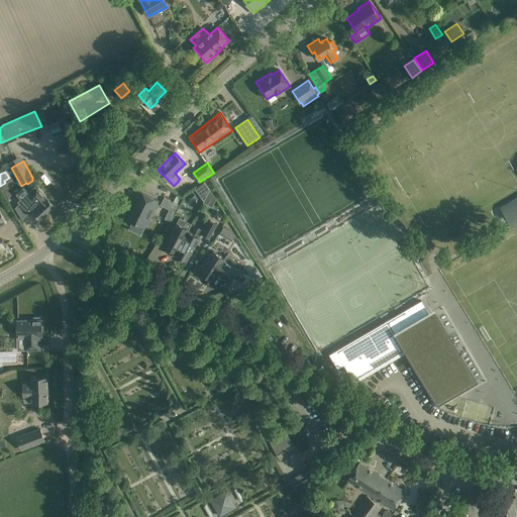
[(204,202),(210,190),(205,183),(195,189),(204,202)]
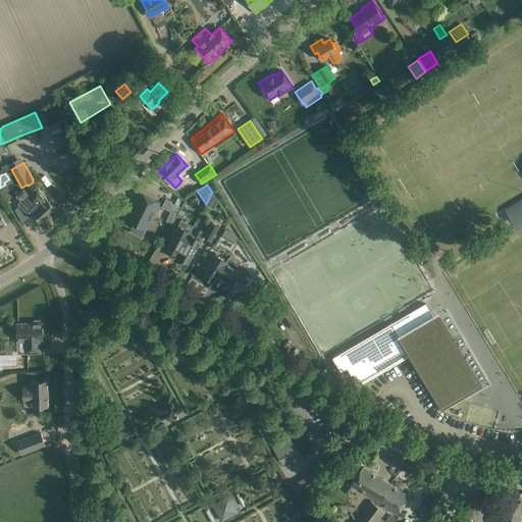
[(30,196),(15,209),(23,222),(33,213),(34,215),(41,222),(56,208),(49,201),(45,197),(45,196),(39,190),(31,197),(30,196)]
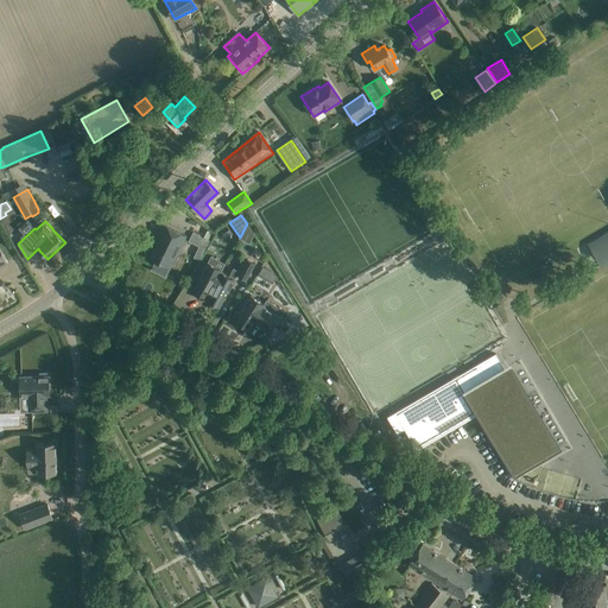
[(156,260),(151,270),(165,277),(170,267),(182,246),(187,235),(163,225),(158,234),(163,236),(160,240),(152,259),(156,260)]
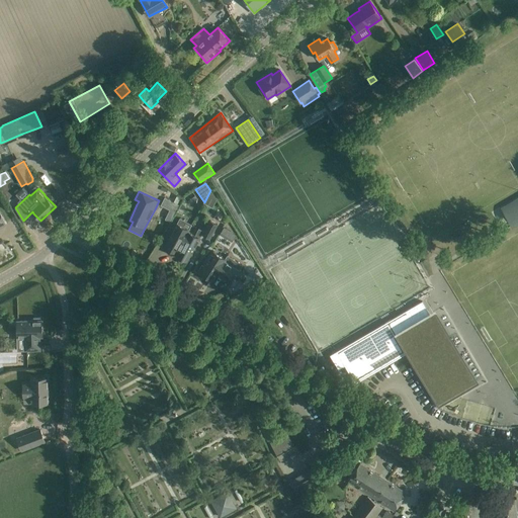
[(174,217),(181,198),(175,196),(169,214),(174,217)]
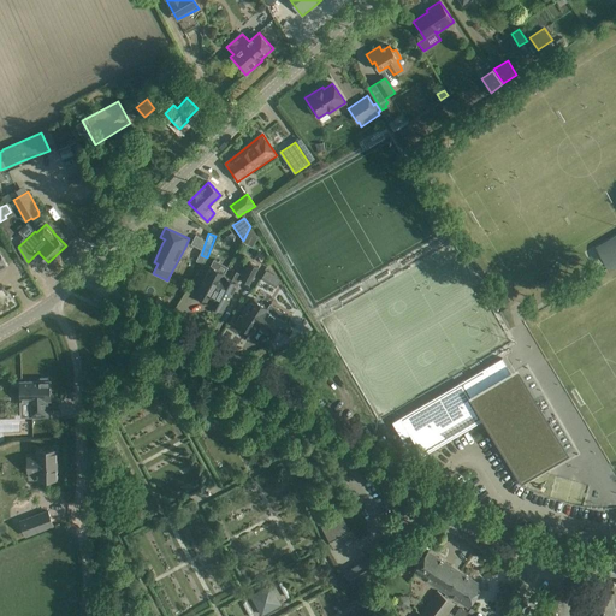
[(604,256),(615,248),(615,237),(599,248),(604,256)]
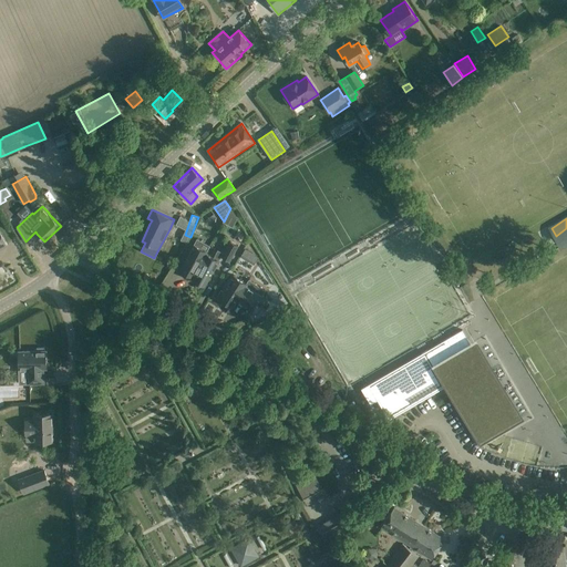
[(194,277),(193,279),(205,286),(218,260),(220,257),(229,261),(238,246),(230,241),(224,254),(217,250),(214,257),(206,254),(194,277)]
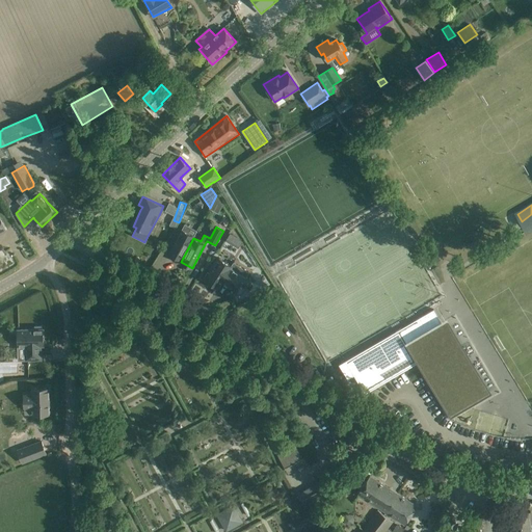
[(182,230),(169,254),(182,260),(193,238),(192,238),(193,236),(182,230)]
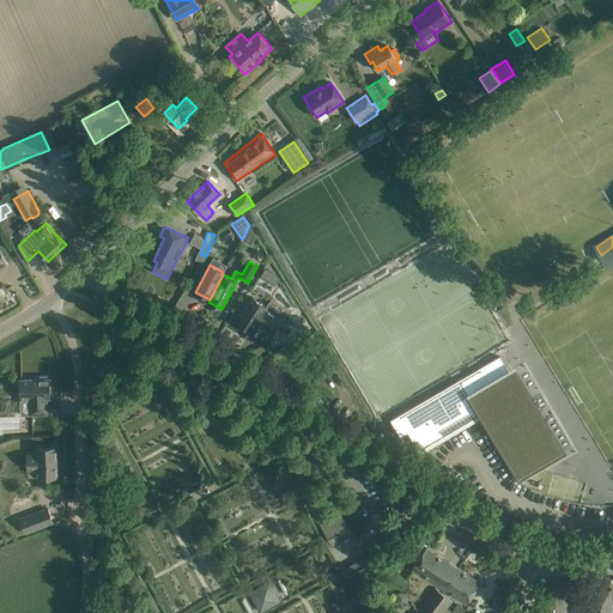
[(266,268),(260,277),(265,280),(271,272),(266,268)]
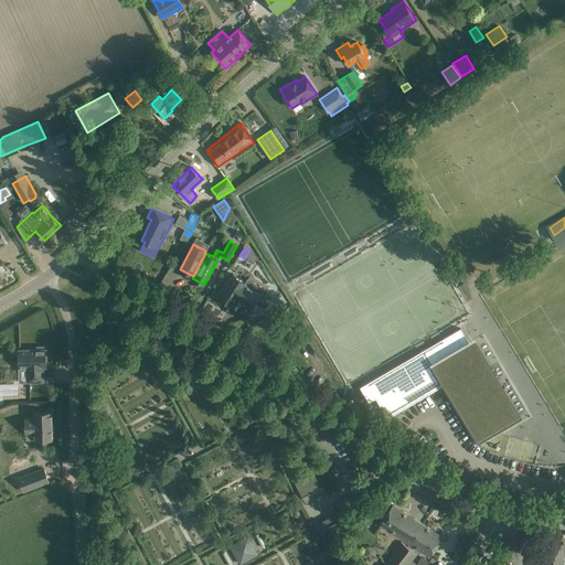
[(222,290),(220,289),(217,294),(219,295),(219,297),(232,306),(236,298),(252,308),(265,288),(247,278),(245,281),(233,274),(222,290)]
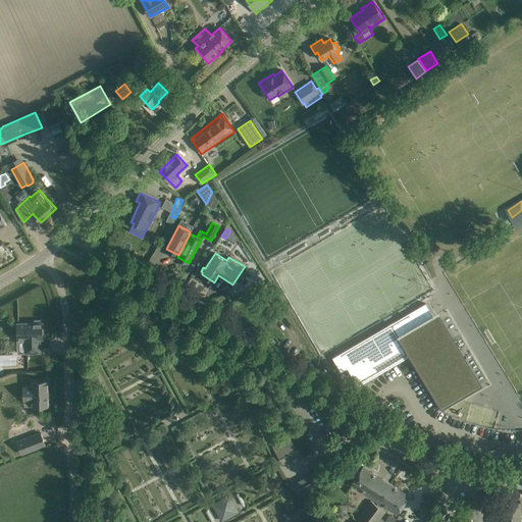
[(341,372),(348,368),(358,386),(414,353),(446,406),(475,388),(425,304),(332,358),(341,372)]
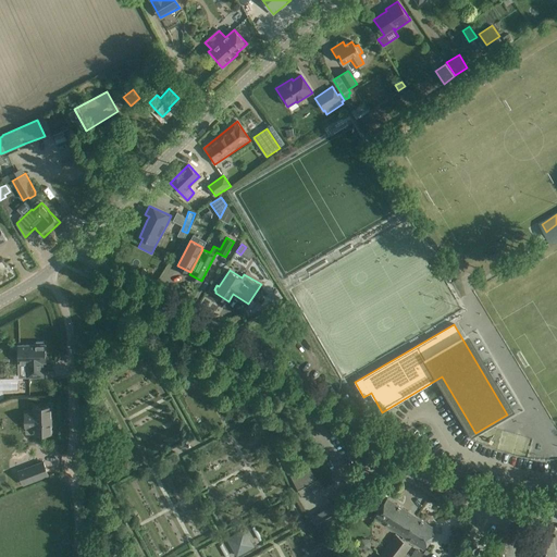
[(27,376),(42,376),(42,362),(46,362),(45,345),(44,345),(44,342),(36,342),(36,345),(19,345),(19,362),(27,362),(27,376)]
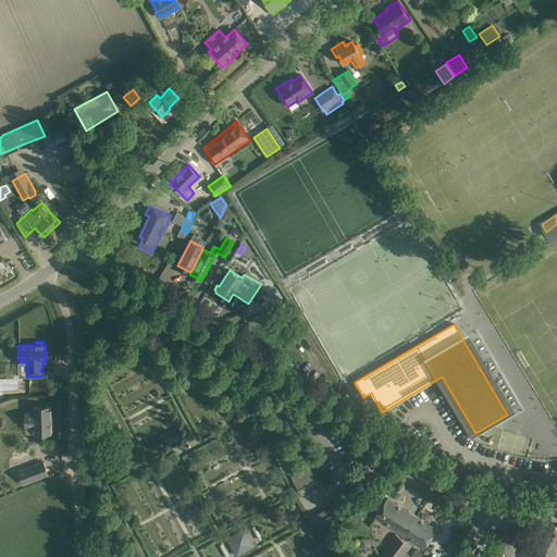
[(34,434),(51,433),(51,407),(34,407),(34,413),(25,413),(25,426),(34,426),(34,434)]
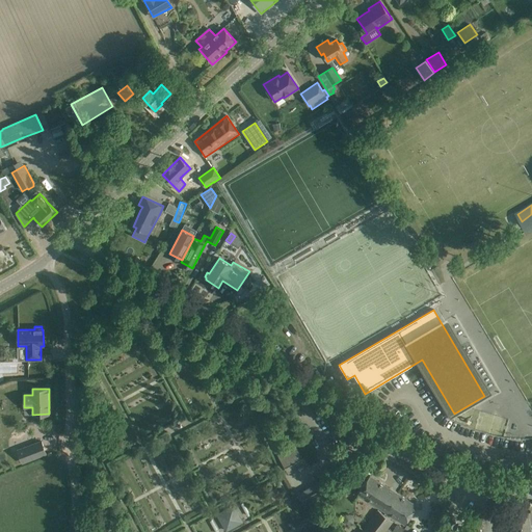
[(46,454),(42,442),(18,450),(22,462),(46,454)]
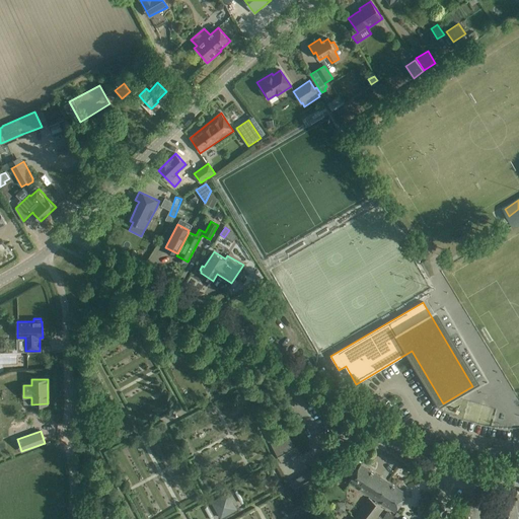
[(281,461),(289,456),(298,451),(287,432),(278,436),(270,441),(281,461)]
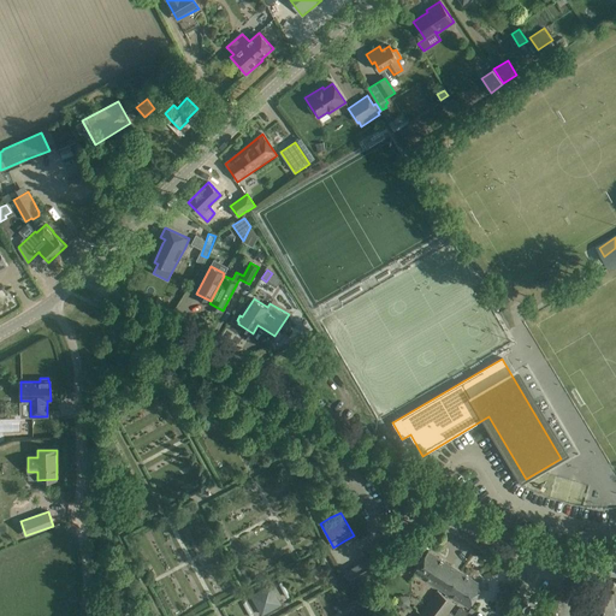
[(414,572),(446,593),(460,572),(428,550),(414,572)]
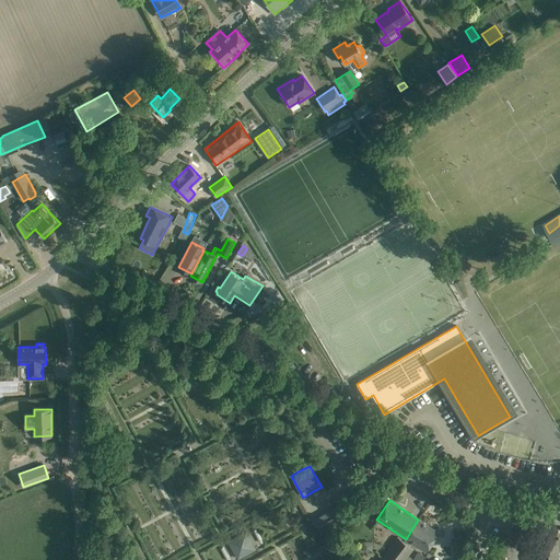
[(329,528),(331,527),(340,522),(334,510),(315,520),(318,526),(326,522),(329,528)]
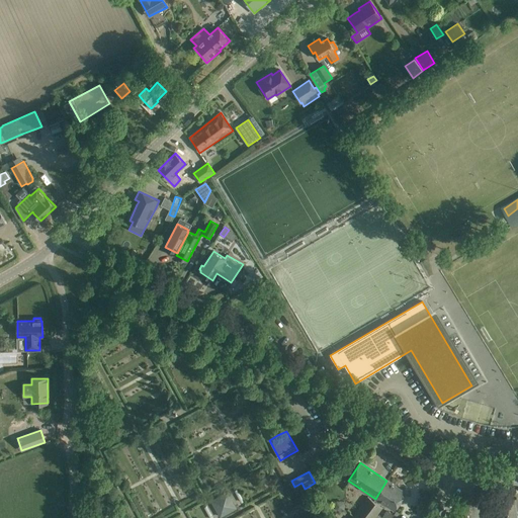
[(406,493),(386,481),(375,499),(395,510),(406,493)]
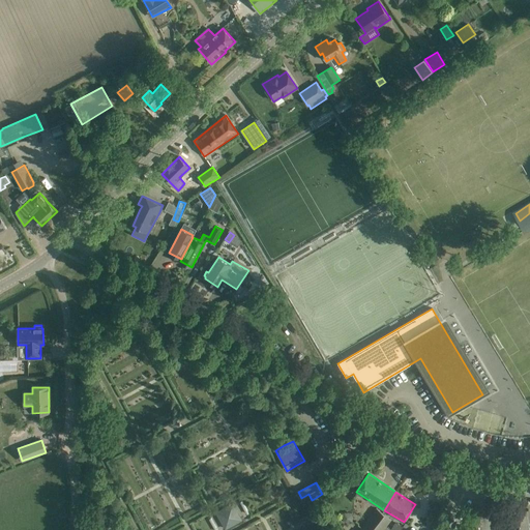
[(334,502),(341,499),(339,494),(331,497),(334,502)]
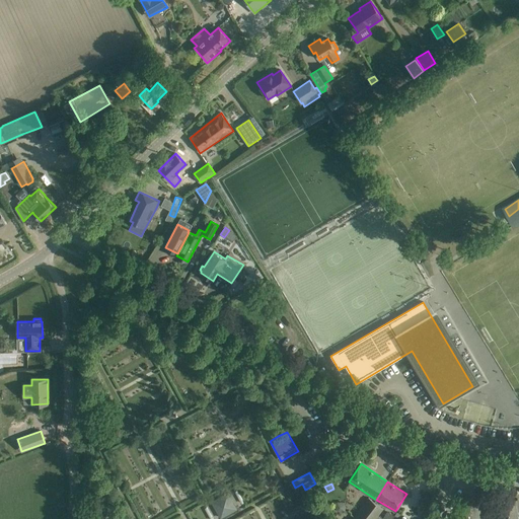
[(241,504),(244,503),(237,491),(235,492),(241,504)]
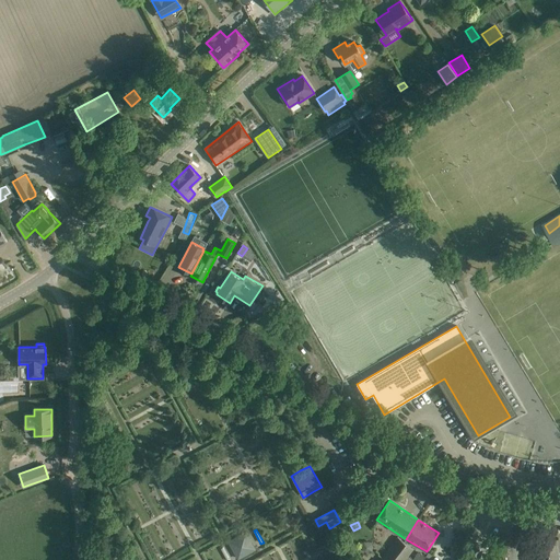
[(246,531),(228,540),(238,559),(257,549),(246,531)]
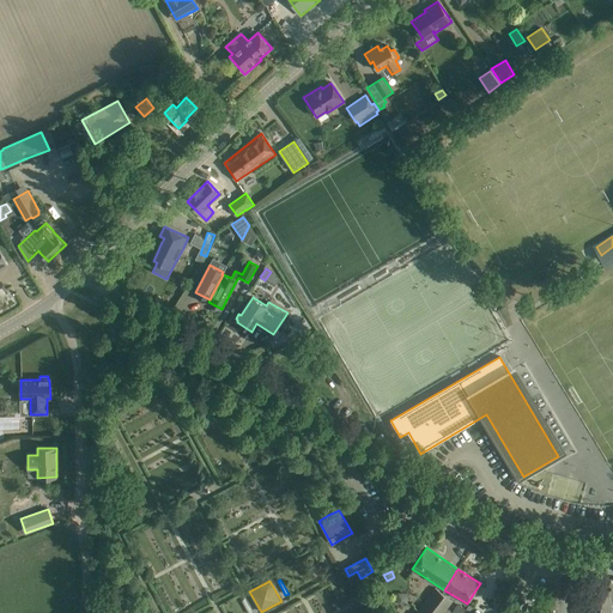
[(436,588),(416,612),(442,612),(453,601),(443,593),(436,588)]
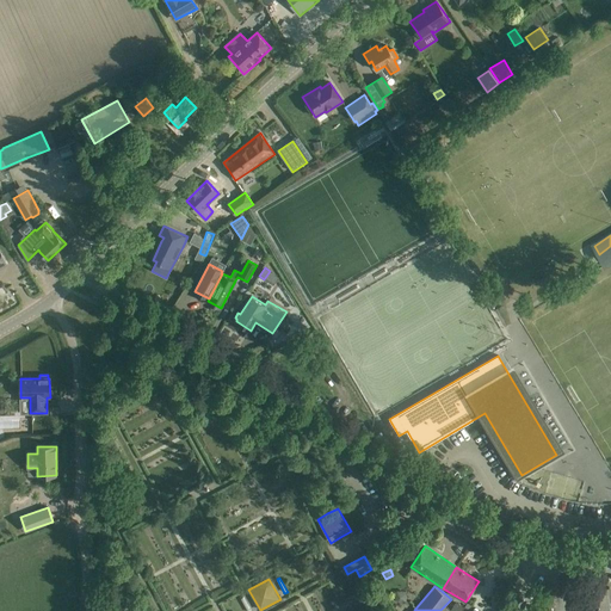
[(585,590),(587,610),(610,610),(610,606),(609,587),(585,590)]
